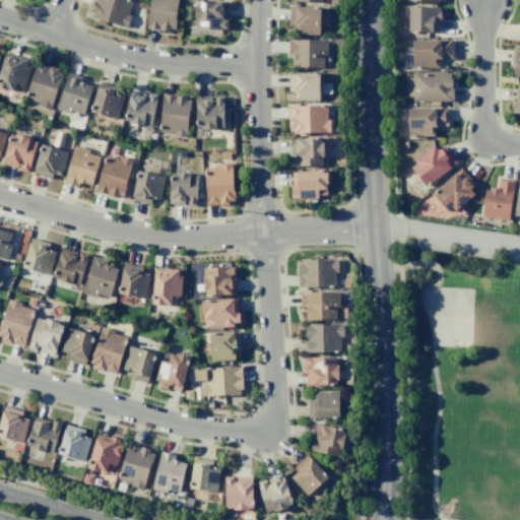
[(127,14),(132,1),(129,0),(91,0),(91,1),(87,10),(91,12),(90,17),(105,21),(106,20),(126,27),(130,15),(127,14)]
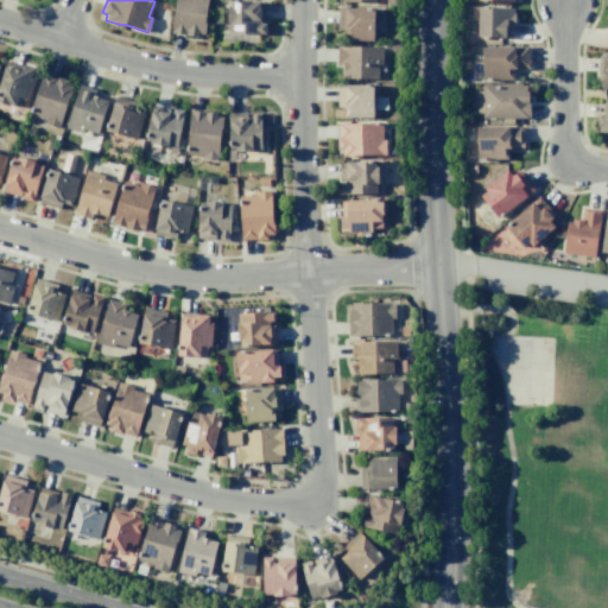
[(207,0),(203,33),(196,32),(196,36),(170,32),(175,0),(207,0)]
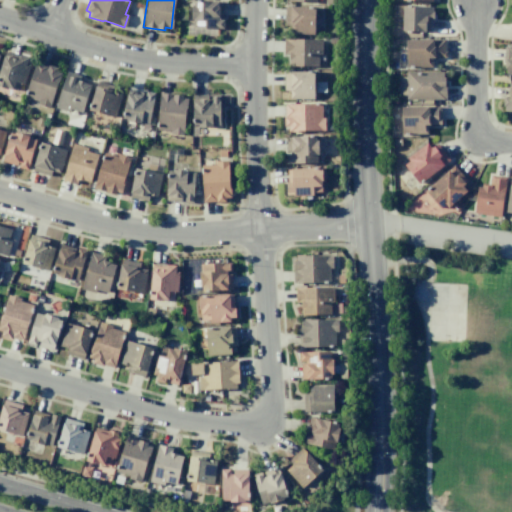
[(193,1),(222,2),(222,17),(219,17),(218,19),(223,19),(222,28),(192,27),(192,19),(190,19),(191,5),(193,5),(193,1)]
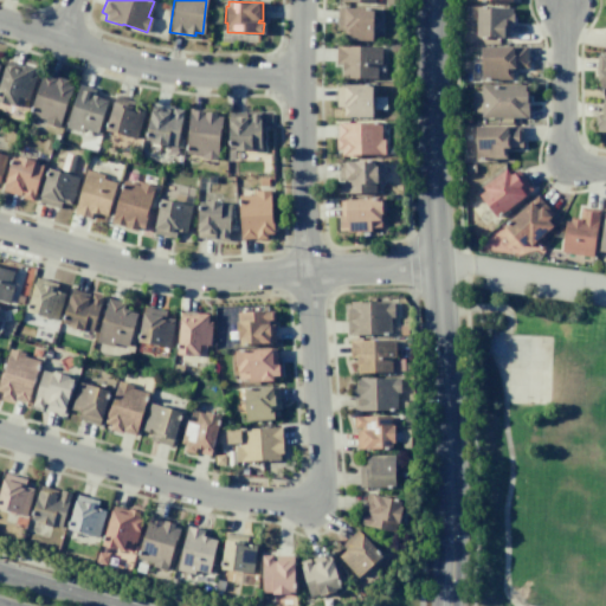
[(336,7),(372,8),(372,40),(342,40),(343,30),(336,30),(336,7)]
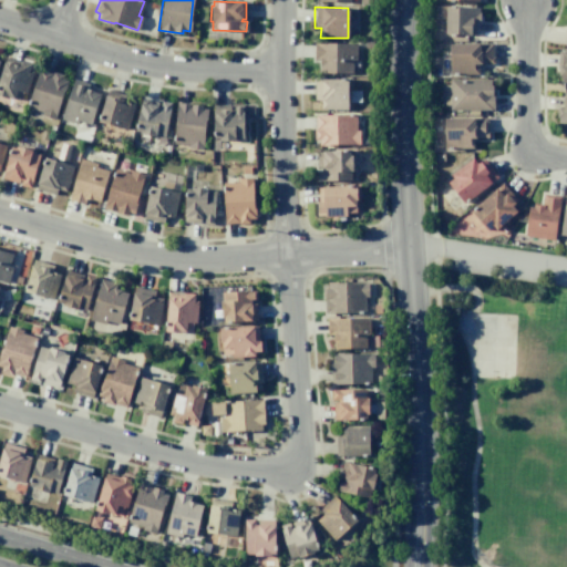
[(445,7),(445,34),(474,34),(474,23),(478,23),(478,8),(445,7)]
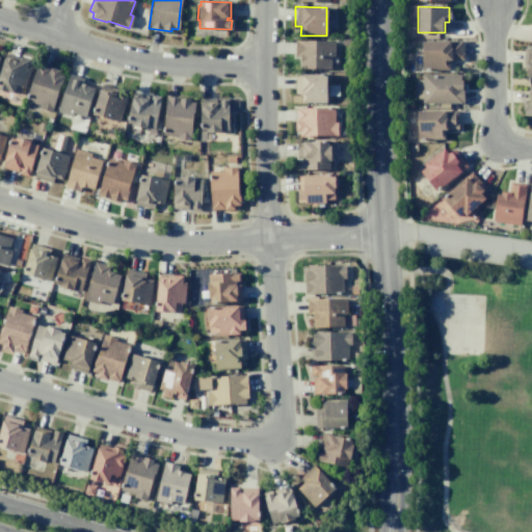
[(334,56),(334,41),(294,40),(294,55),(299,55),(299,69),(330,69),(330,56),(334,56)]
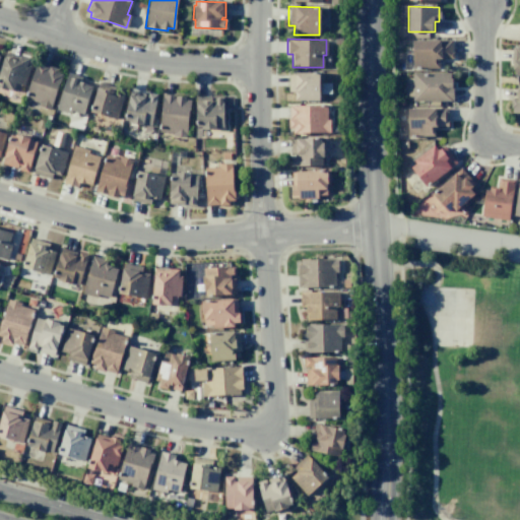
[(411,40),(412,68),(439,68),(439,59),(452,59),(452,40),(411,40)]
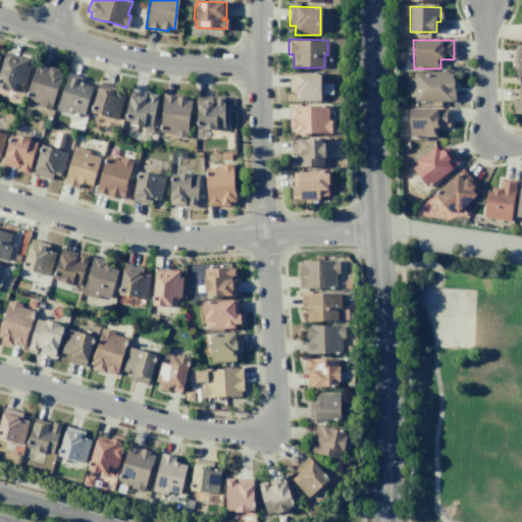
[(513,75),(521,75),(521,47),(514,47),(513,75)]
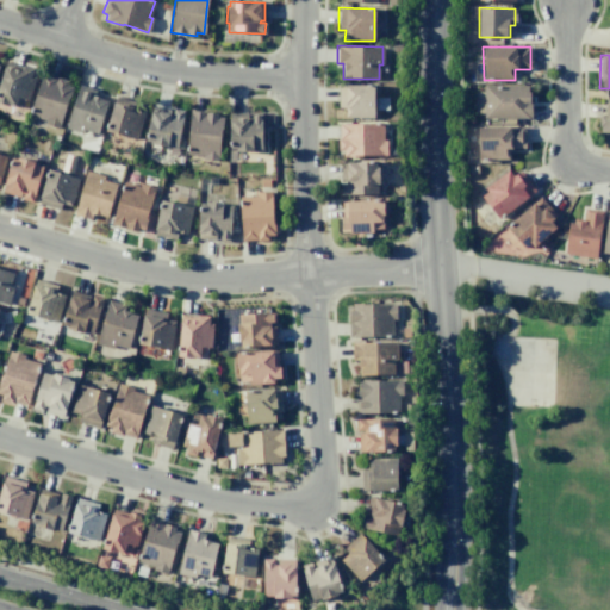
[(0,80),(0,103),(8,106),(10,105),(22,109),(25,98),(27,99),(35,76),(30,75),(32,69),(22,66),(20,67),(6,62),(0,80)]
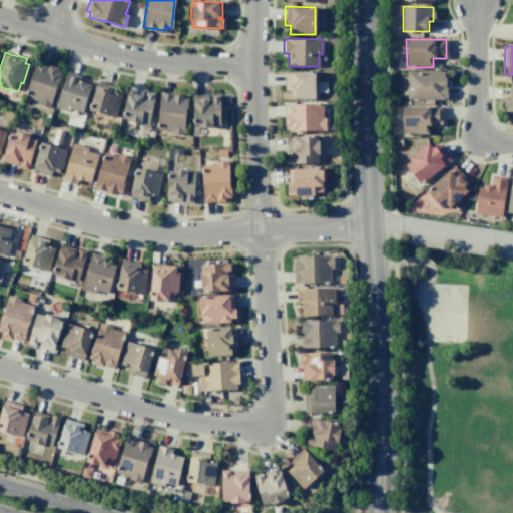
[(48,65),(57,68),(56,71),(61,73),(56,88),(55,88),(48,108),(36,104),(38,101),(25,96),(36,62),(47,66),(48,65)]
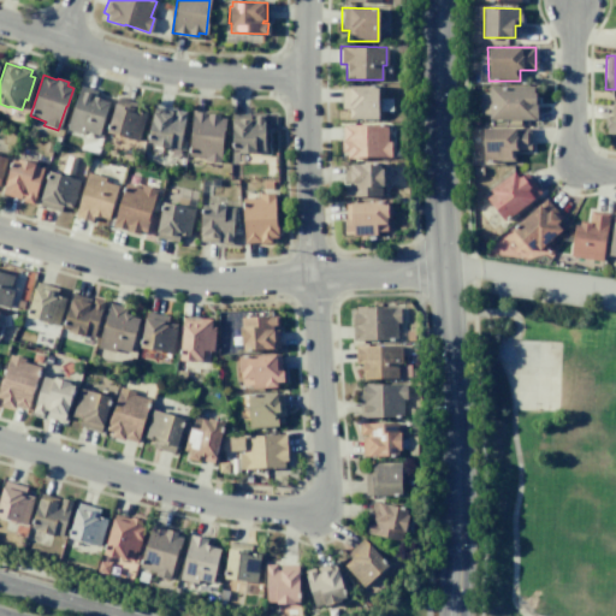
[(82,130),(98,135),(108,102),(100,100),(101,99),(94,96),(95,92),(80,86),(65,129),(81,134),(82,130)]
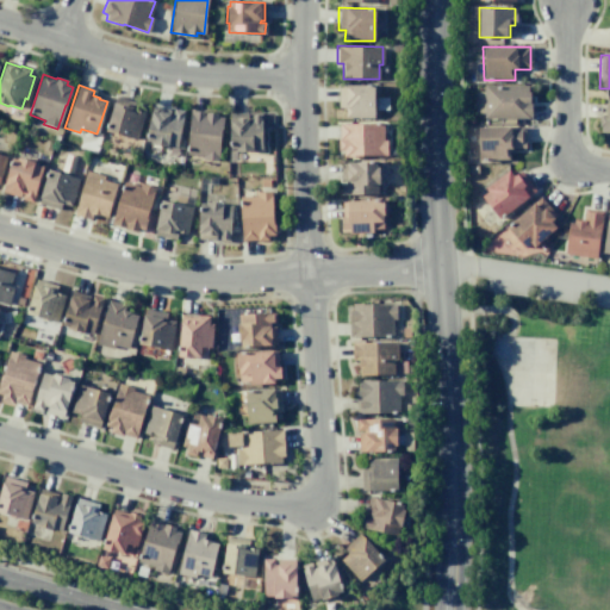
[(373,85),(373,118),(344,117),(344,107),(337,107),(338,85),(373,85)]
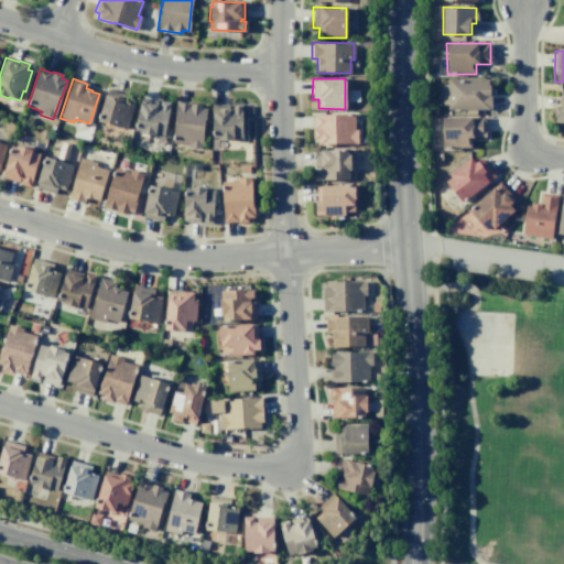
[(489,78),(446,79),(446,85),(437,85),(438,109),(490,108),(489,78)]
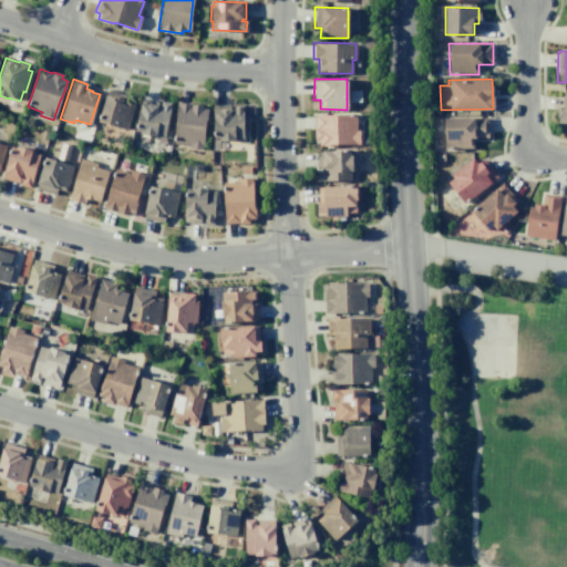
[(107,90),(125,95),(124,102),(134,104),(126,130),(98,121),(107,90)]
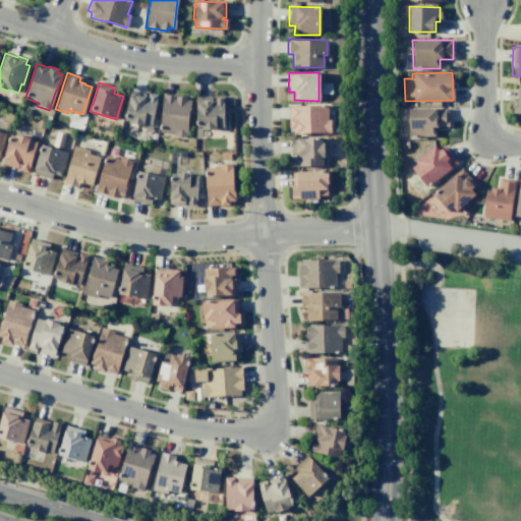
[(321,83),(320,94),(331,94),(331,83),(321,83)]
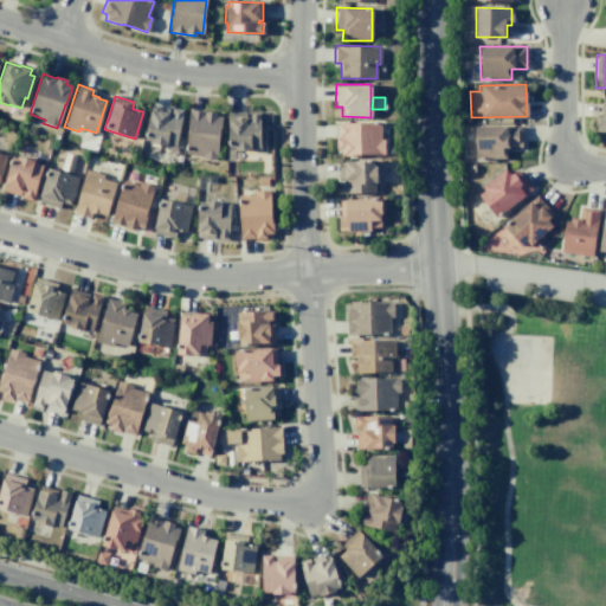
[(594,133),(605,131),(605,102),(600,103),(600,115),(595,115),(594,133)]
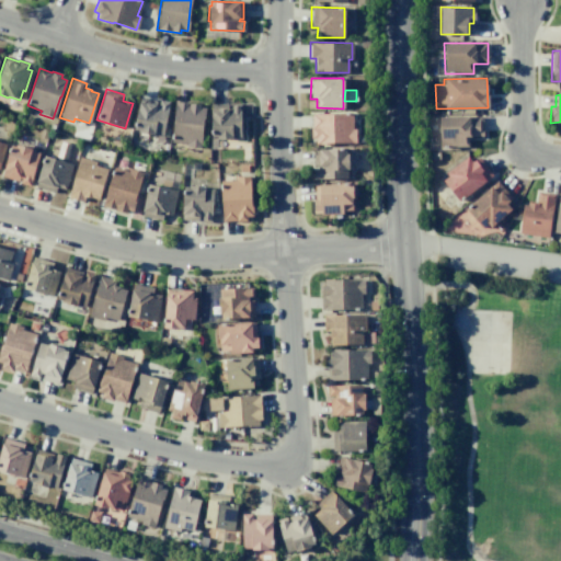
[(155,136),(138,133),(139,130),(134,129),(140,98),(156,101),(156,105),(158,106),(159,100),(169,102),(162,136),(155,134),(155,136)]
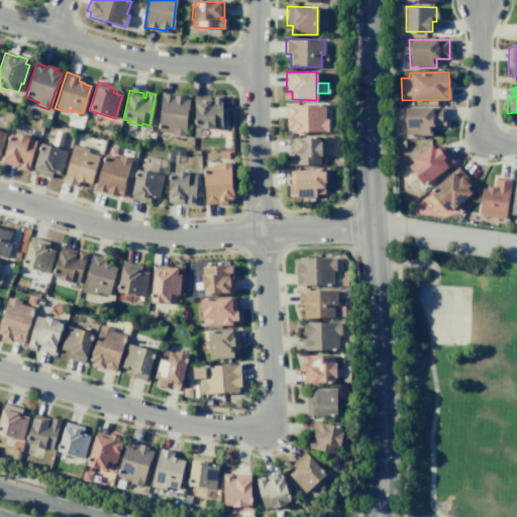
[(184,96),(162,94),(158,131),(172,132),(172,135),(184,136),(186,116),(187,116),(189,100),(184,99),(184,96)]
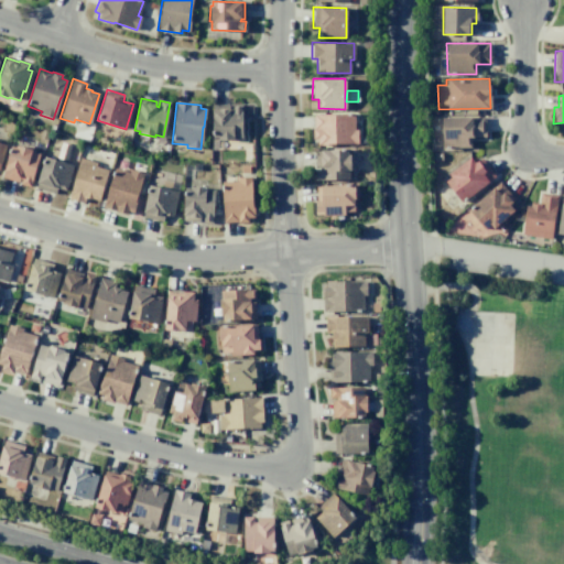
[(234,140),(217,140),(217,138),(213,138),(212,105),(228,105),(228,109),(231,109),(231,104),(241,104),(241,138),(234,138),(234,140)]
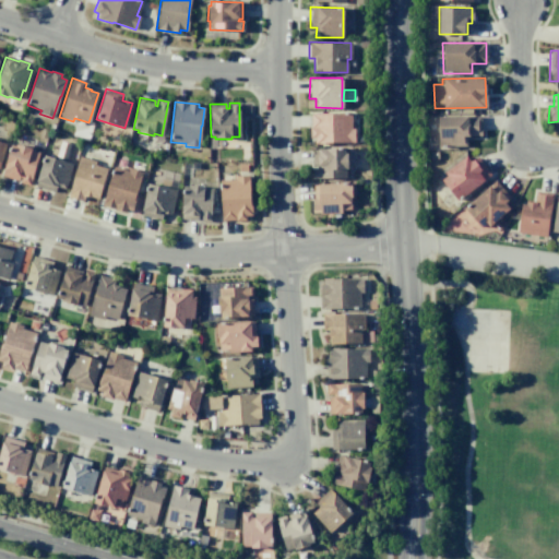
[(354,129),(354,142),(330,142),(330,143),(313,144),(313,138),(309,138),(309,128),(310,127),(310,114),(351,113),(351,129),(354,129)]
